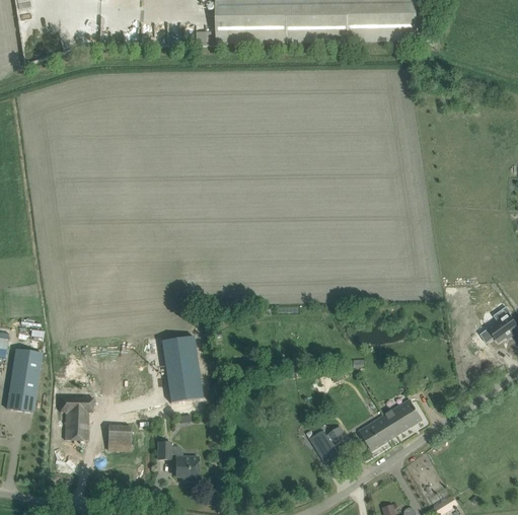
[(214,0),(215,41),(416,39),(415,0),(214,0)]
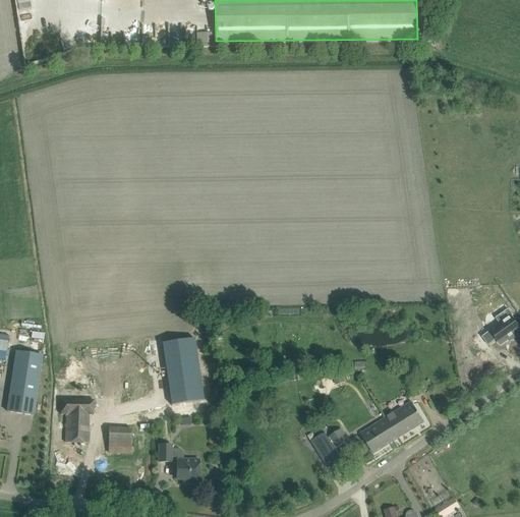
[(212,41),(212,31),(196,32),(196,41),(212,41)]
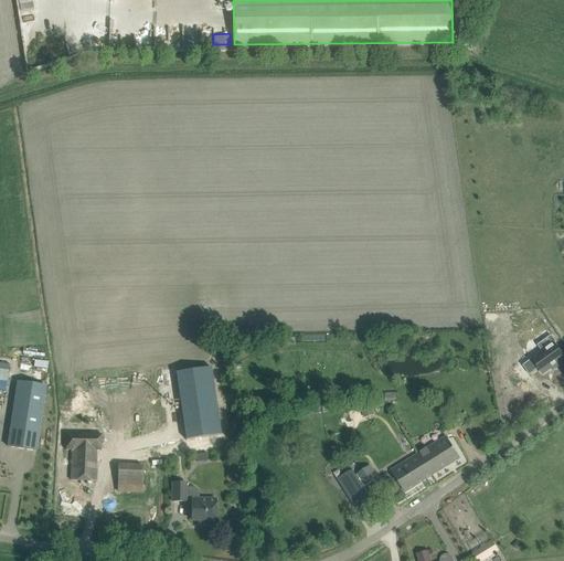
[(194,277),(163,282),(184,437),(212,434),(194,306),(185,308),(183,297),(198,295),(194,277)]
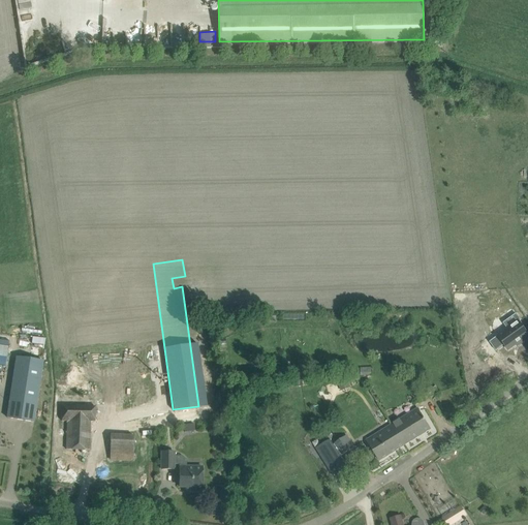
[(42,320),(29,321),(30,347),(48,347),(48,337),(43,337),(42,320)]
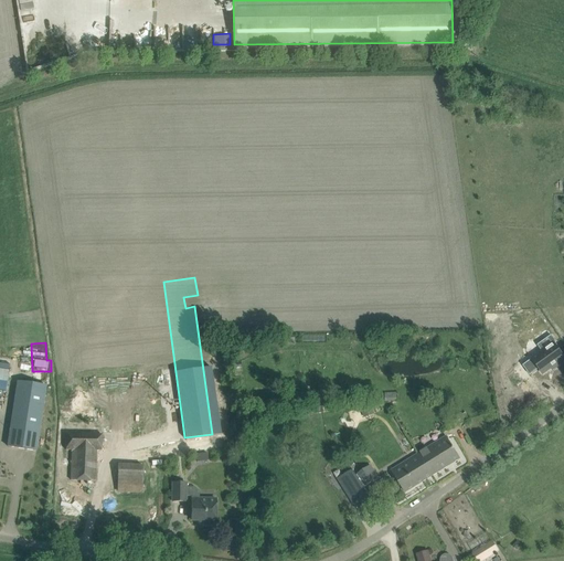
[(563,358),(561,352),(522,373),(531,388),(543,380),(545,383),(560,374),(562,378),(563,376),(563,358)]
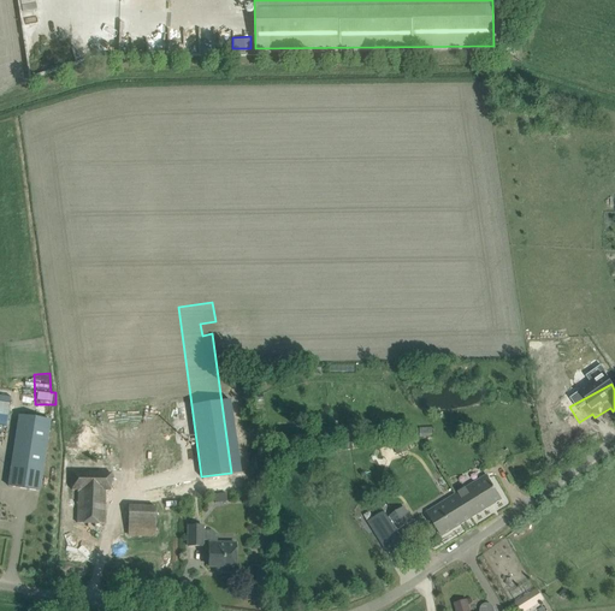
[(17,411),(7,482),(39,486),(48,416),(17,411)]
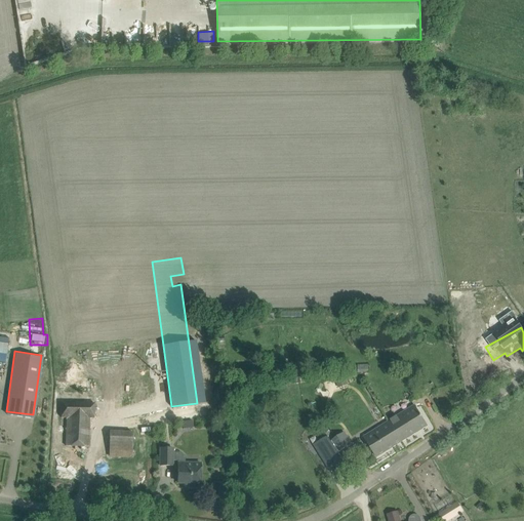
[(344,370),(333,374),(334,375),(337,385),(347,381),(344,370)]
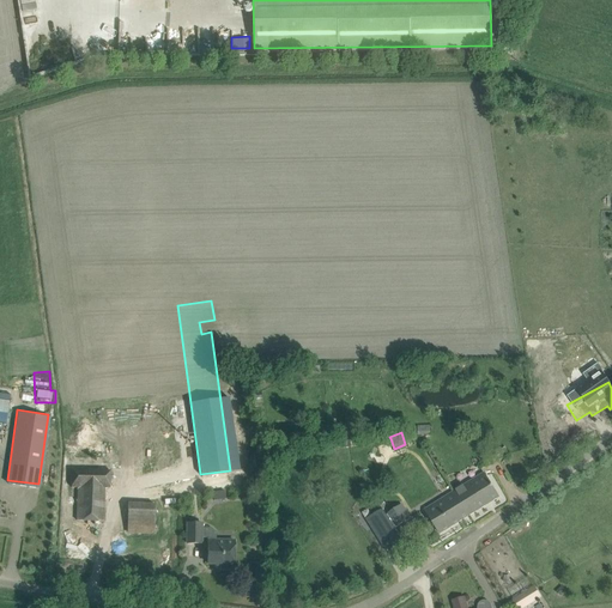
[(500,447),(497,443),(480,453),(486,463),(508,450),(504,444),(500,447)]
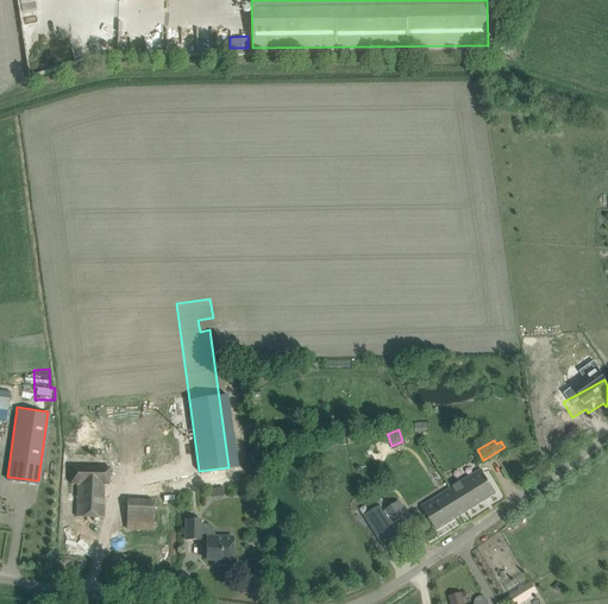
[(101,514),(104,480),(108,480),(108,464),(71,463),(70,479),(76,480),(75,513),(101,514)]
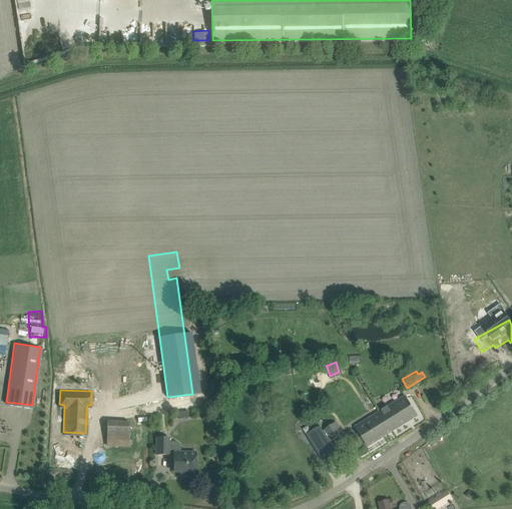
[(387,402),(379,407),(392,428),(417,413),(412,404),(405,394),(404,392),(387,402)]
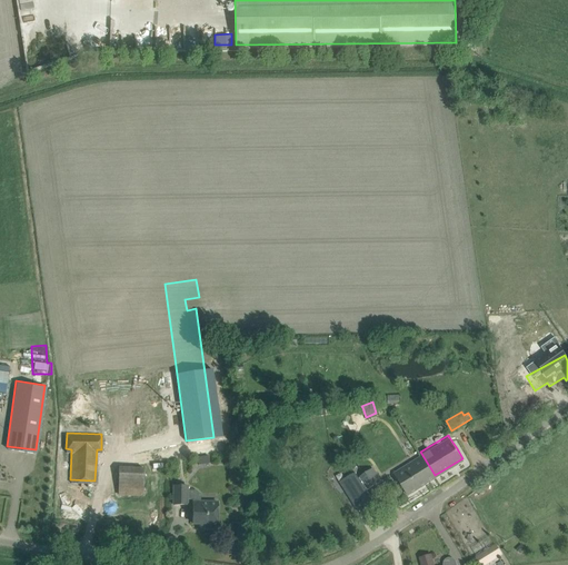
[(420,452),(392,468),(401,483),(407,492),(435,475),(420,452)]
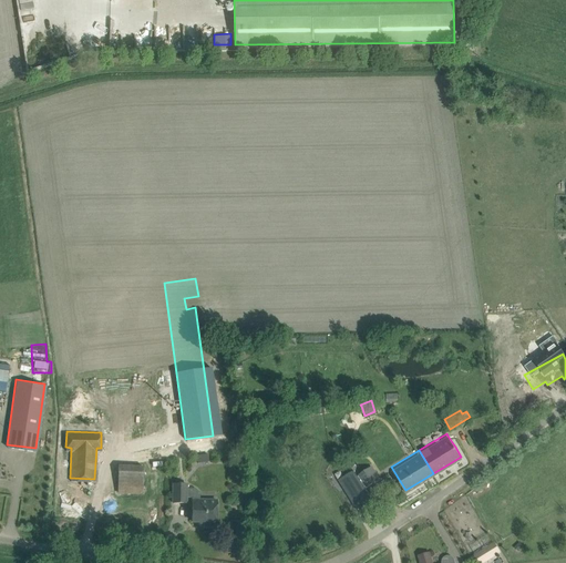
[(142,490),(142,479),(143,464),(117,462),(116,489),(142,490)]
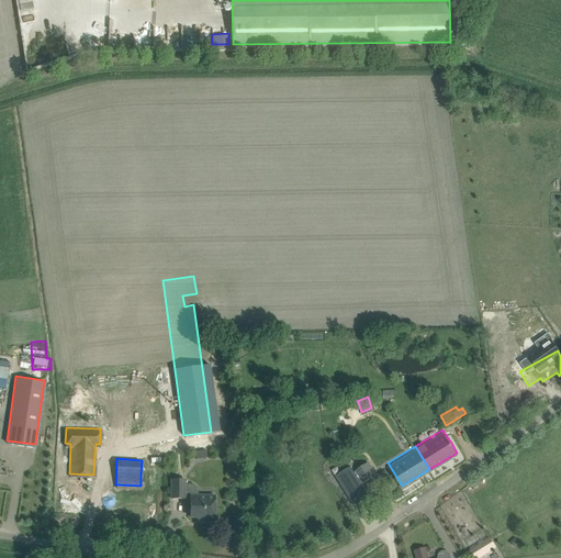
[(362,480),(374,471),(367,460),(355,469),(362,480)]
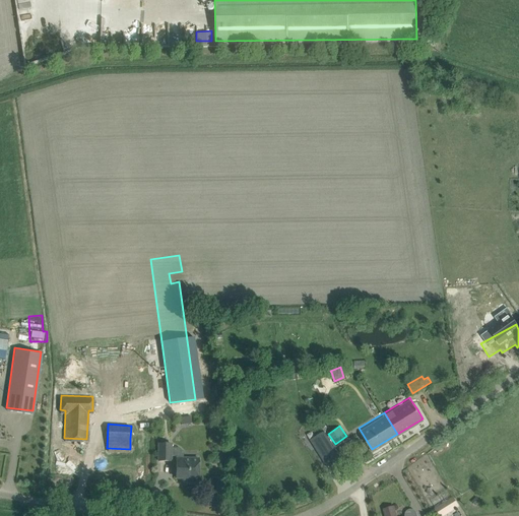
[(323,427),(312,434),(327,455),(338,448),(335,444),(328,434),(323,427)]
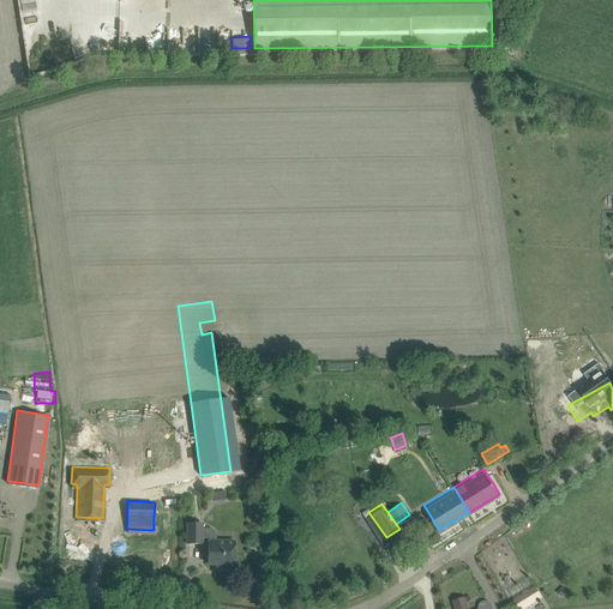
[(187,520),(186,529),(186,541),(200,541),(200,535),(206,535),(206,560),(215,561),(215,562),(217,562),(217,565),(234,565),(234,553),(234,537),(215,537),(215,529),(211,525),(202,525),(202,520),(187,520)]
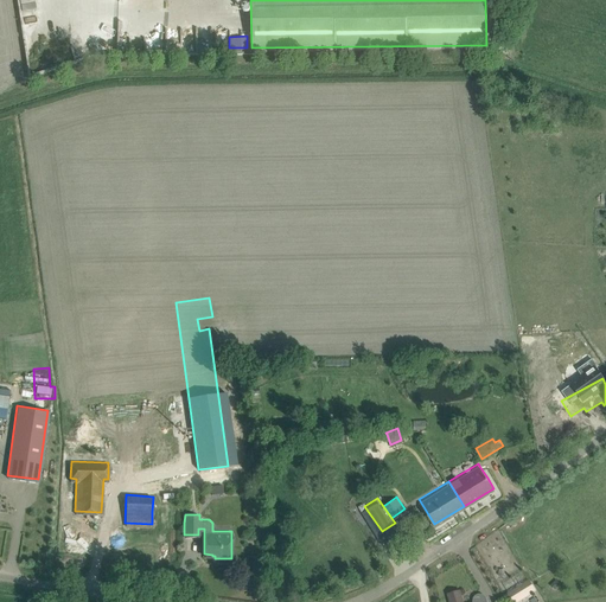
[(512,601),(535,588),(528,576),(505,590),(512,601)]
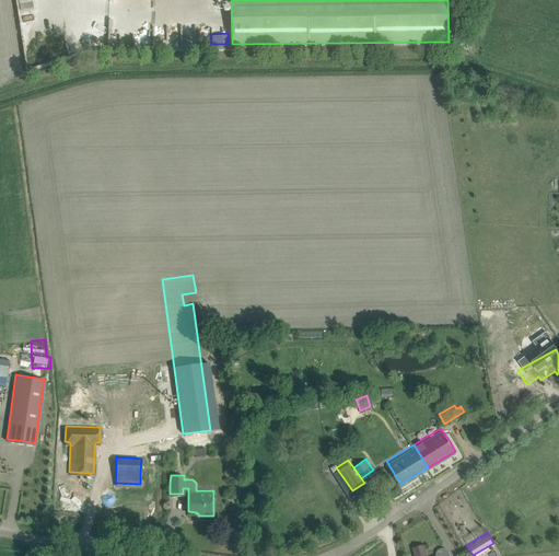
[(435,555),(426,555),(422,543),(412,545),(415,555),(449,555),(447,552),(446,549),(444,547),(442,547),(439,548),(438,549),(437,553),(437,555),(435,555)]
